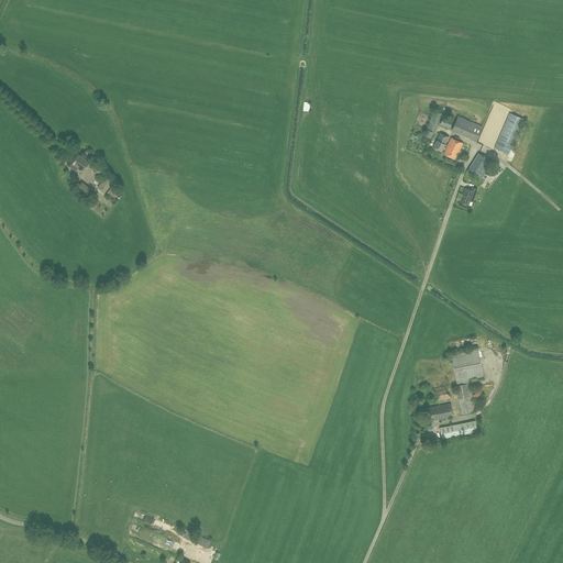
[(427,129),(432,131),(434,132),(439,118),(441,114),(433,111),(431,116),(427,129)]
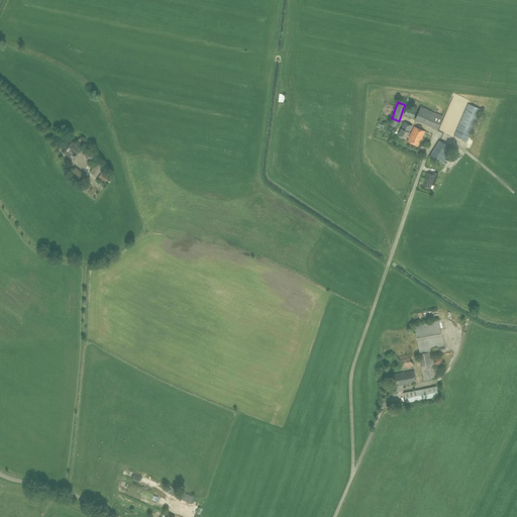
[(468,104),(454,135),(467,141),(481,109),(468,104)]
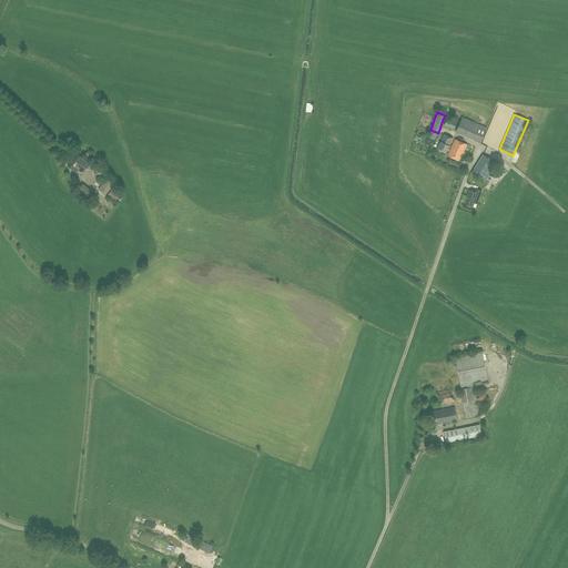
[(457,122),(447,118),(444,125),(454,130),(457,122)]
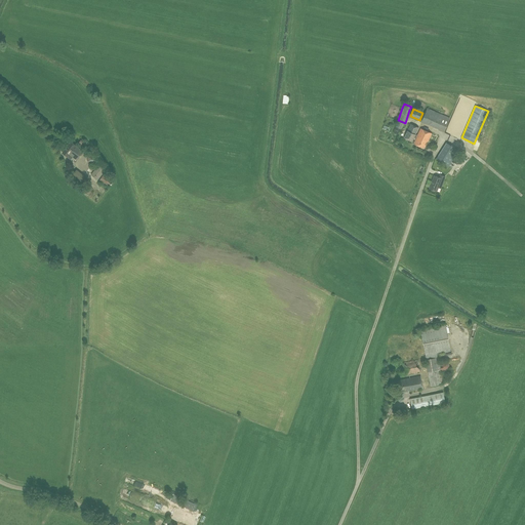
[(449,118),(428,109),(422,120),(444,129),(449,118)]
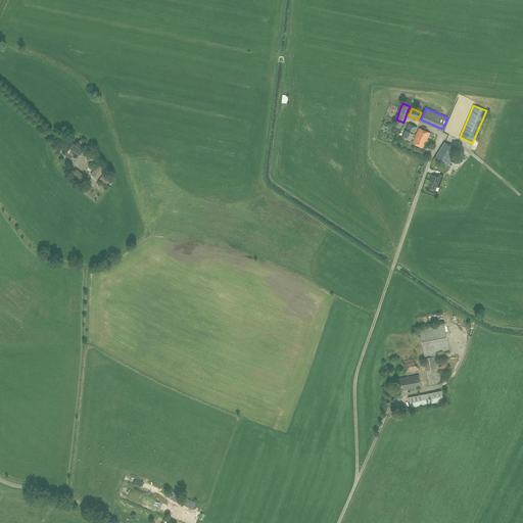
[(422,148),(429,133),(419,128),(415,136),(413,135),(417,128),(409,124),(402,137),(411,141),(413,142),(412,143),(422,148)]
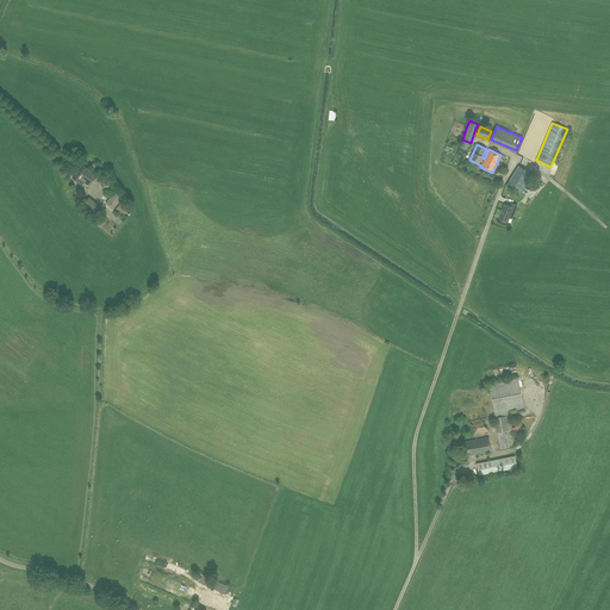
[(81,159),(87,163),(92,159),(86,154),(81,159)]
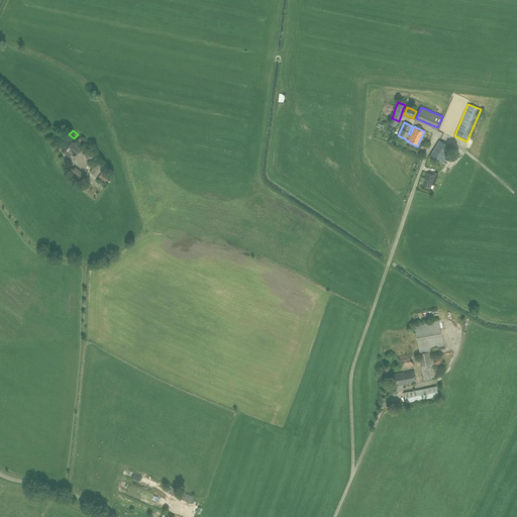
[(80,137),(77,141),(83,146),(87,141),(80,136),(80,137)]
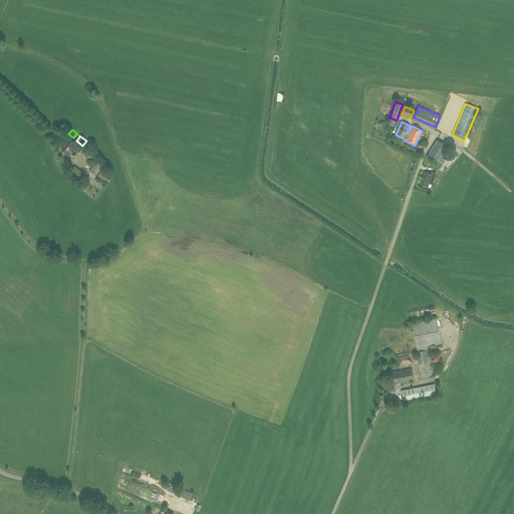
[(75,157),(81,149),(69,139),(61,150),(69,156),(70,154),(75,157)]
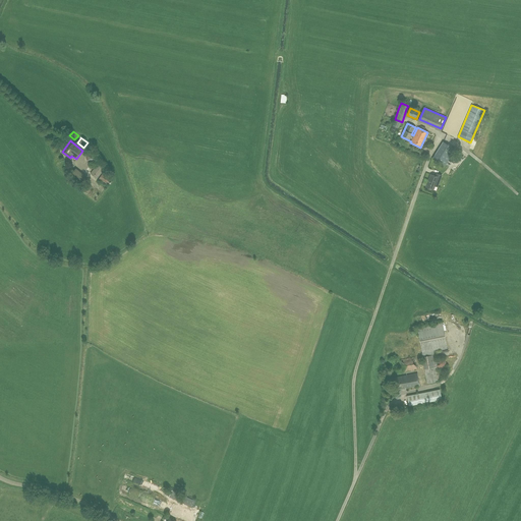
[(445,165),(455,150),(443,141),(432,158),(445,165)]
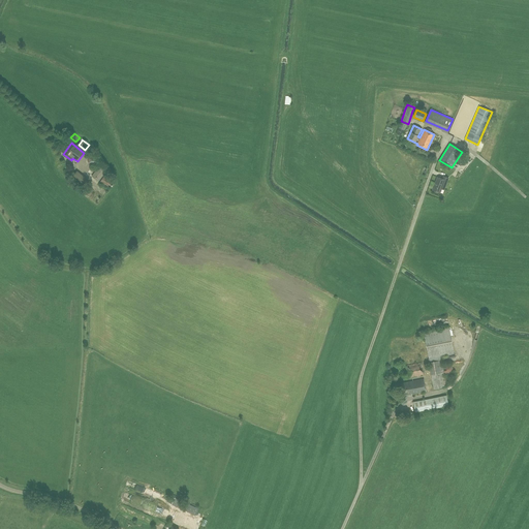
[(97,164),(98,158),(93,155),(88,157),(88,163),(92,166),(97,164)]
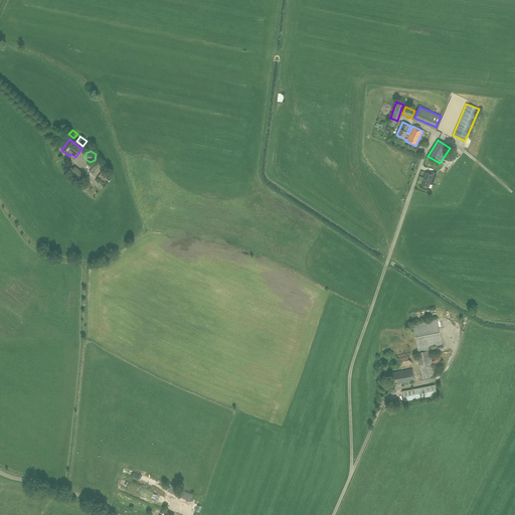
[(96,177),(104,165),(98,160),(90,172),(96,177)]
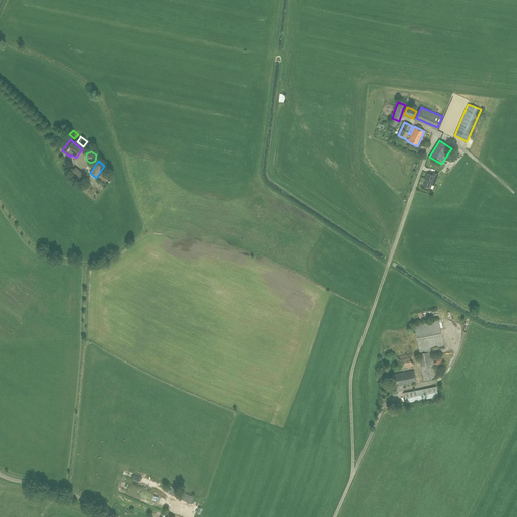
[(75,168),(69,175),(72,177),(77,170),(75,168)]
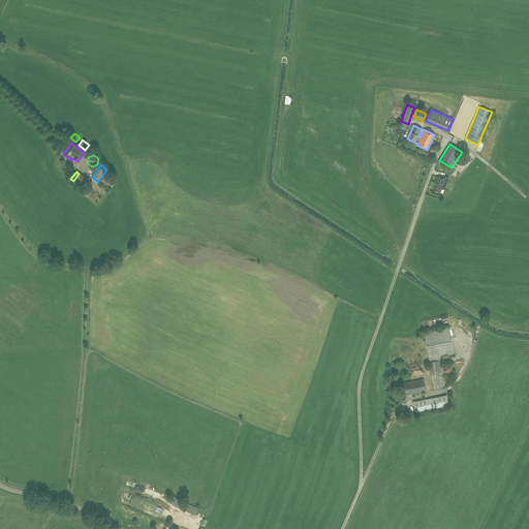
[(99,183),(109,188),(113,181),(104,175),(99,183)]
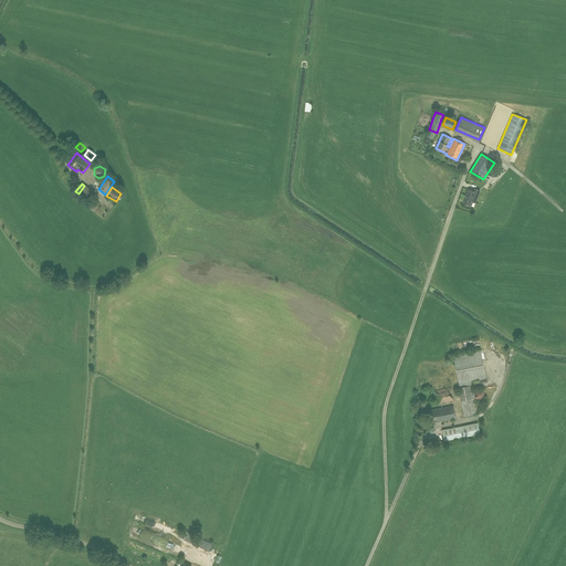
[(468,189),(462,203),(470,207),(472,202),(474,203),(480,191),(475,189),(474,192),(468,189)]
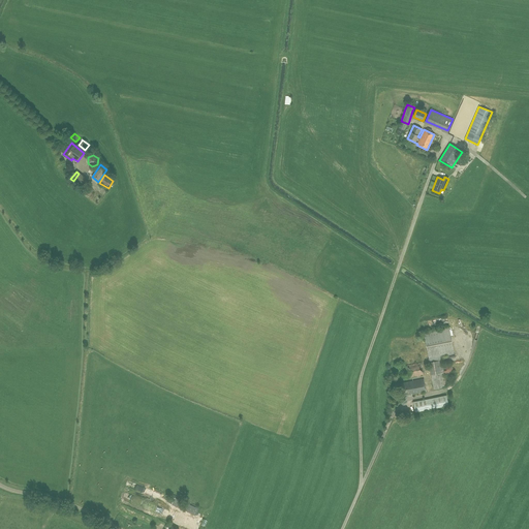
[(456,197),(461,191),(456,187),(450,193),(456,197)]
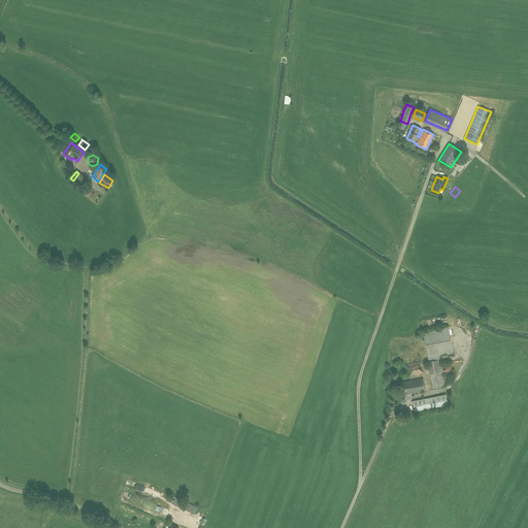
[(475,213),(480,206),(472,202),(468,210),(475,213)]
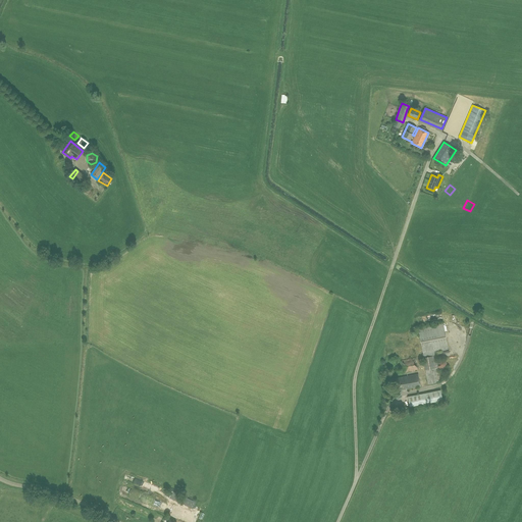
[(442,323),(418,328),(423,354),(422,354),(428,384),(440,382),(440,381),(439,376),(437,367),(442,369),(447,366),(446,360),(440,359),(436,362),(434,352),(448,349),(442,323)]
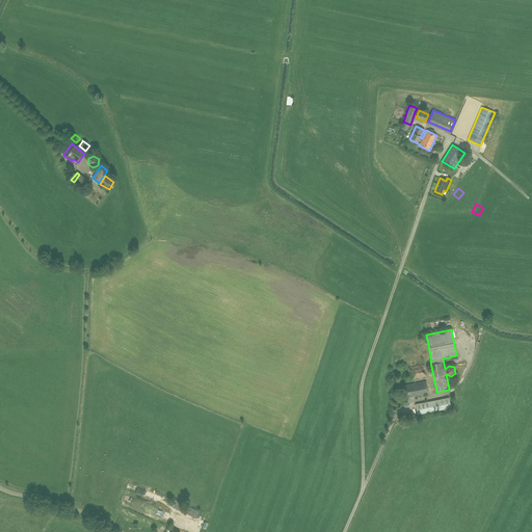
[(425,377),(423,365),(409,368),(411,379),(425,377)]
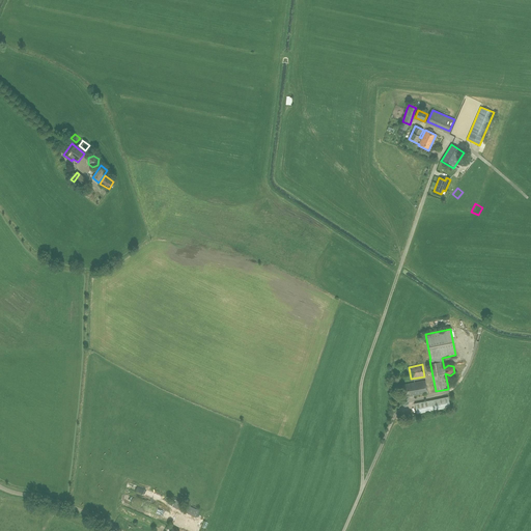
[(425,381),(404,385),(407,397),(427,393),(425,381)]
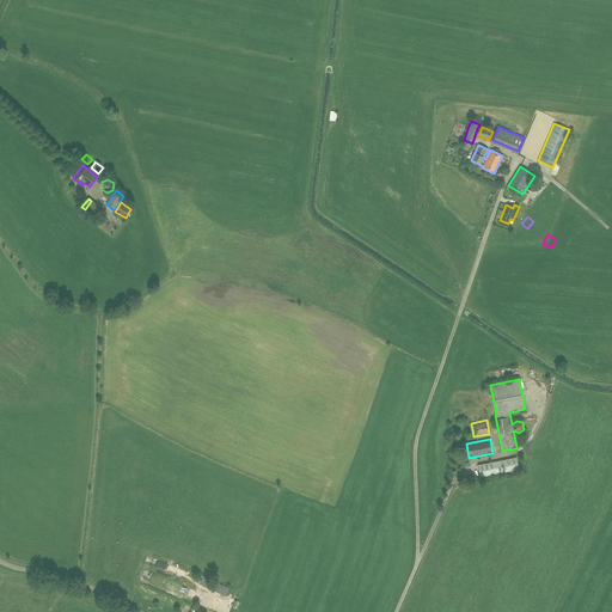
[(516,458),(478,465),(481,477),(519,469),(516,458)]
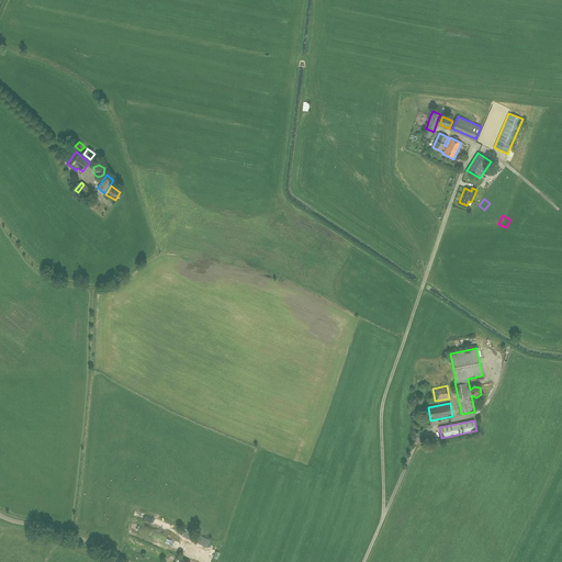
[(208,548),(211,541),(186,529),(182,536),(208,548)]
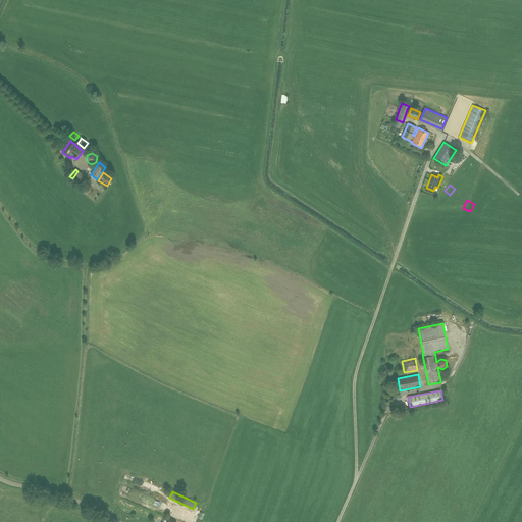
[(138,505),(136,509),(147,514),(148,509),(138,505)]
